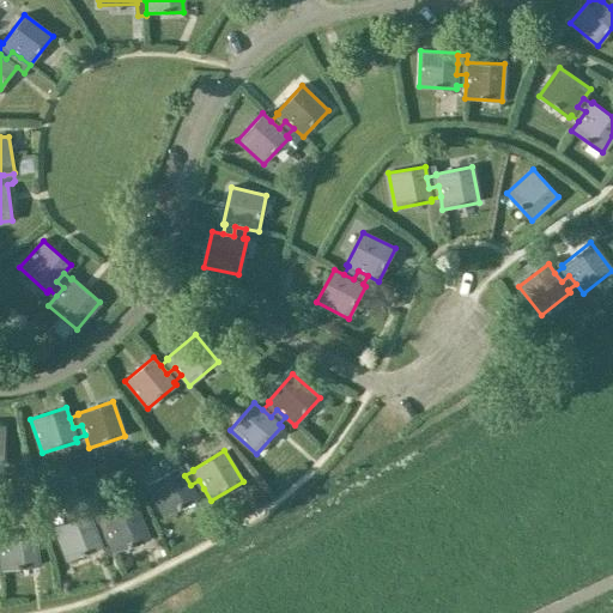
[(196,493),(204,489),(199,480),(190,485),(184,475),(180,466),(147,485),(167,516),(198,497),(196,493)]
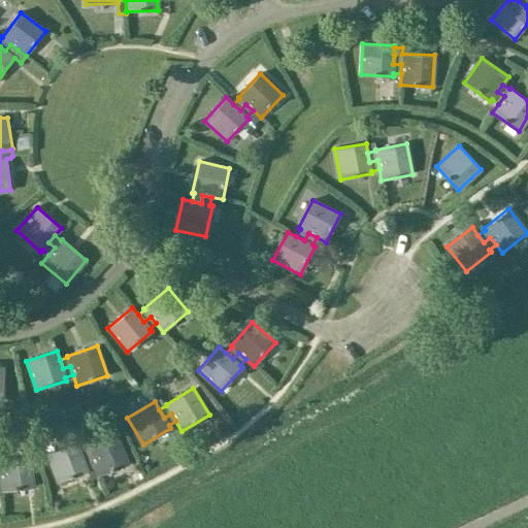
[(91,457),(94,465),(98,475),(128,464),(117,435),(87,447),(88,448),(80,451),(84,460),(91,457)]
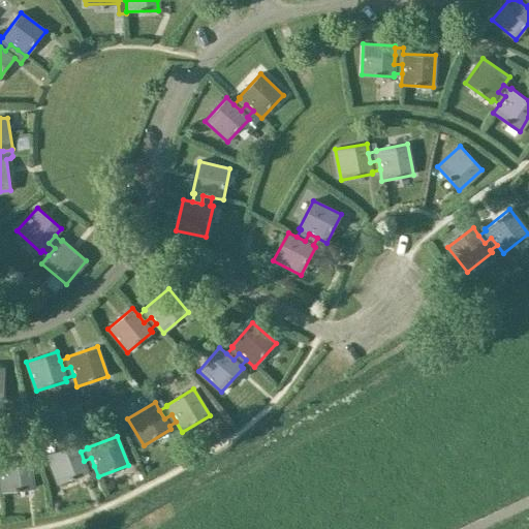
[(87,469),(94,466),(91,458),(84,461),(81,452),(76,443),(47,455),(58,484),(88,472),(87,469)]
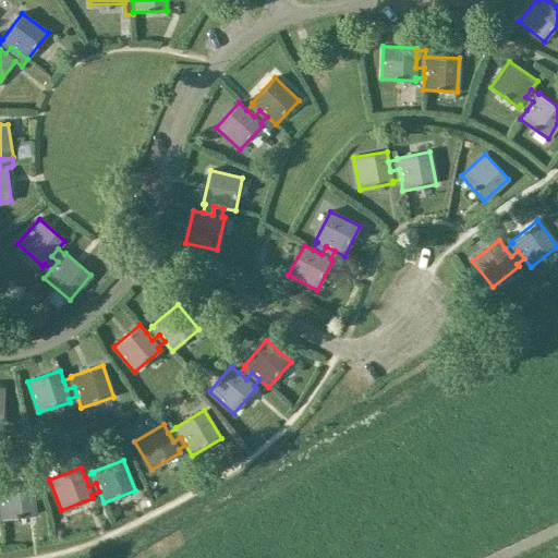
[(0,505),(0,507),(2,519),(36,514),(32,482),(0,485),(0,505)]
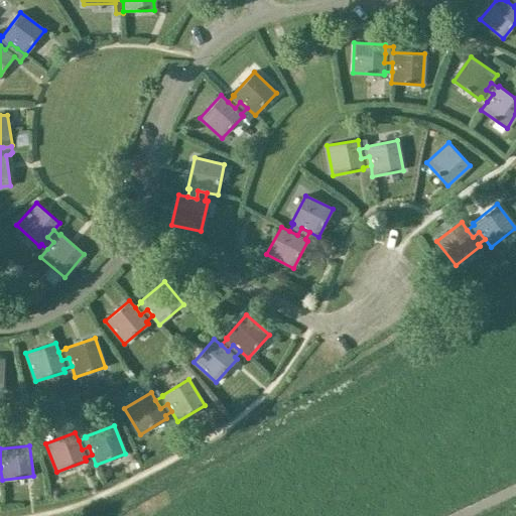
All buildings are outlined.
